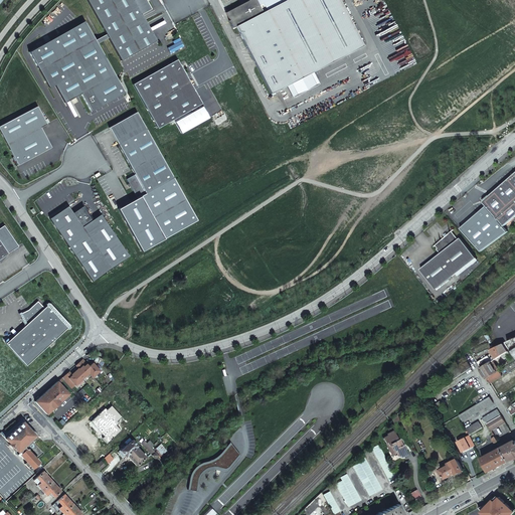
[(87,0),(103,28),(121,60),(156,40),(141,14),(152,9),(148,1),(146,2),(144,0),(87,0)]
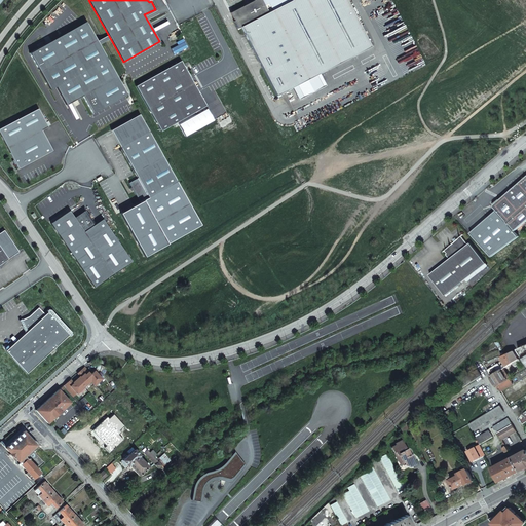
[(372,47),(346,0),(291,0),(268,12),(261,0),(254,0),(255,1),(232,12),(236,20),(233,21),(237,28),(240,27),(276,96),(372,47)]
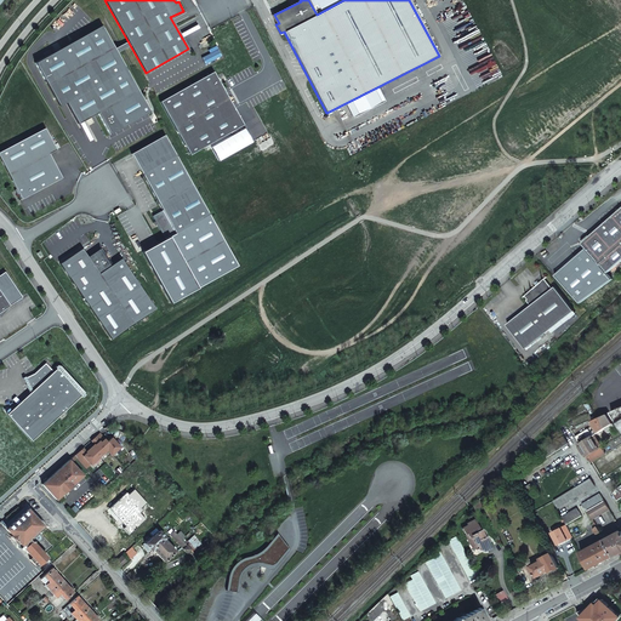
[(308,0),(317,15),(343,0),(308,0)]
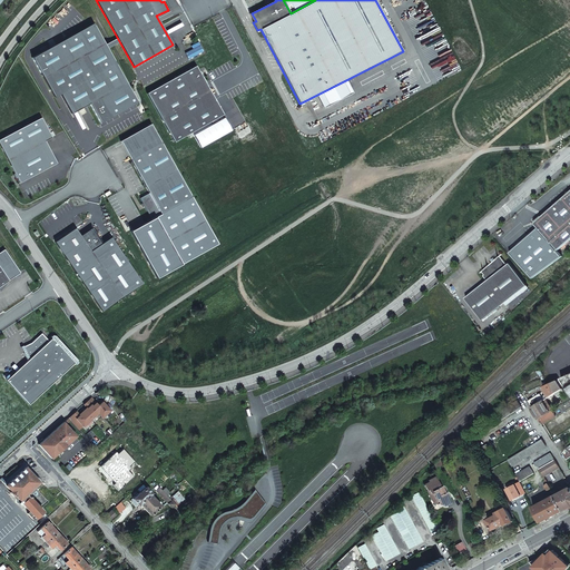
[(137,101),(92,23),(45,50),(35,57),(45,79),(55,97),(60,94),(71,112),(90,102),(100,123),(137,101)]
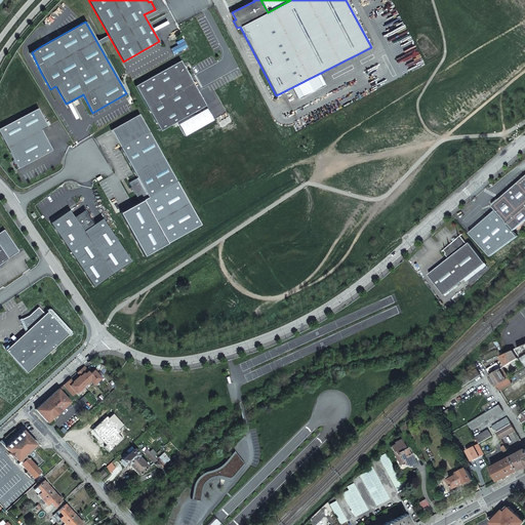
[(180,61),(135,86),(160,130),(205,106),(180,61)]
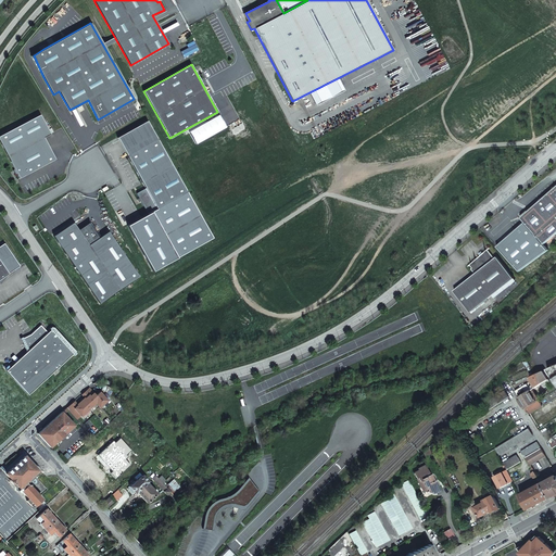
[(55,159),(43,137),(50,134),(40,114),(0,136),(0,139),(21,177),(55,159)]
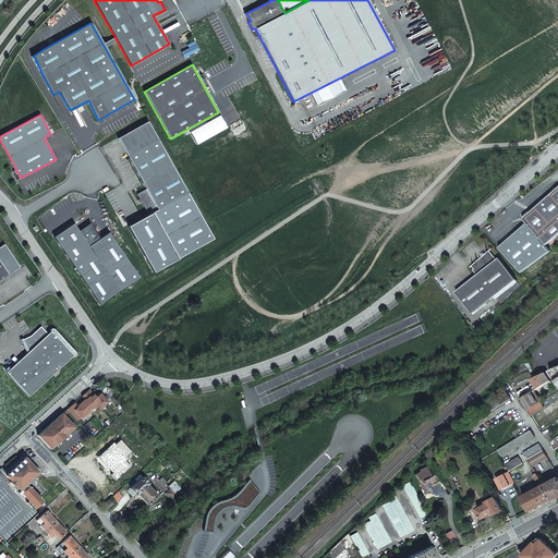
[(157,138),(147,121),(118,137),(128,156),(157,138)]
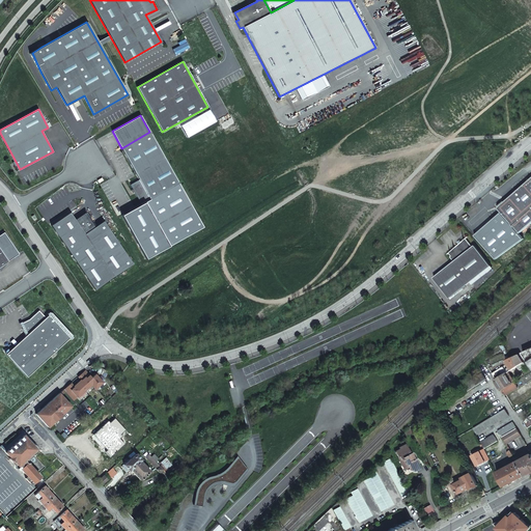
[(120,215),(140,250),(145,258),(202,227),(191,206),(149,132),(121,148),(138,179),(130,185),(141,204),(120,215)]
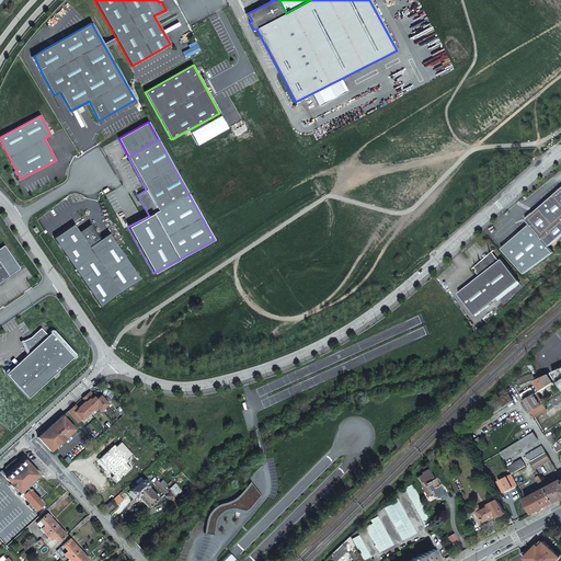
[(560,187),(526,219),(530,225),(542,238),(549,247),(560,236),(560,187)]
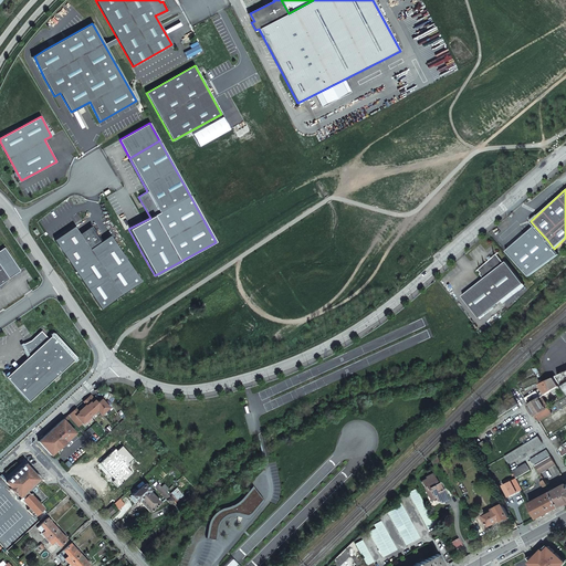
[(137,278),(139,276),(111,236),(101,241),(91,227),(80,233),(74,226),(54,240),(93,299),(102,308),(132,289),(137,278)]
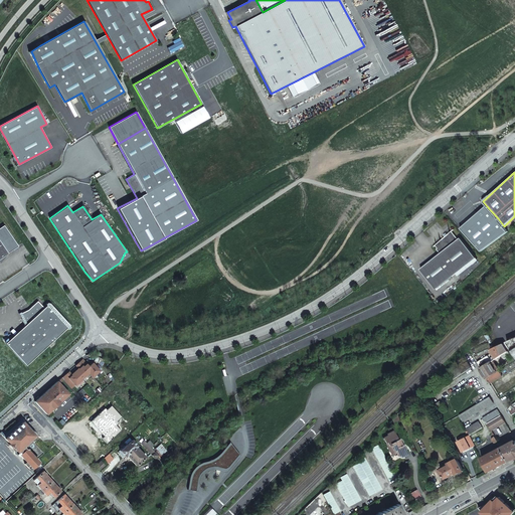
[(507,229),(487,206),(461,228),(481,251),(507,229)]
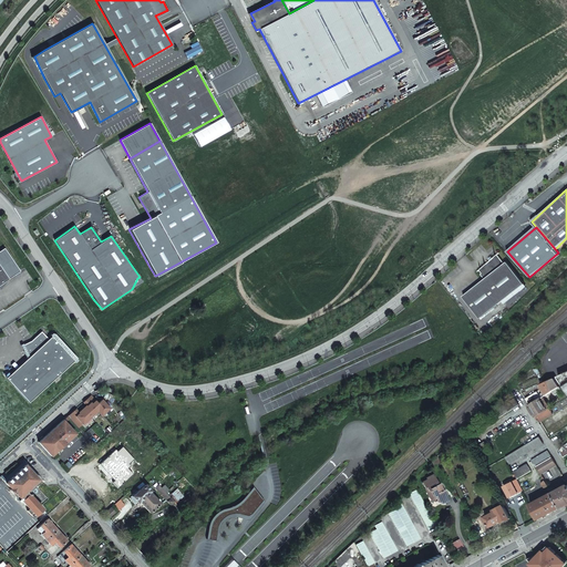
[(0,284),(20,271),(4,248),(0,250),(0,284)]
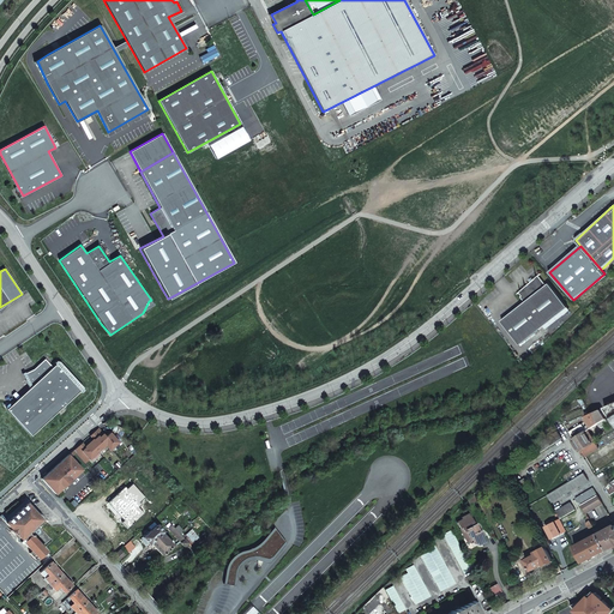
[(525,301),(501,319),(519,344),(567,307),(549,283),(546,286),(539,275),(519,292),(522,295),(521,296),(525,301)]
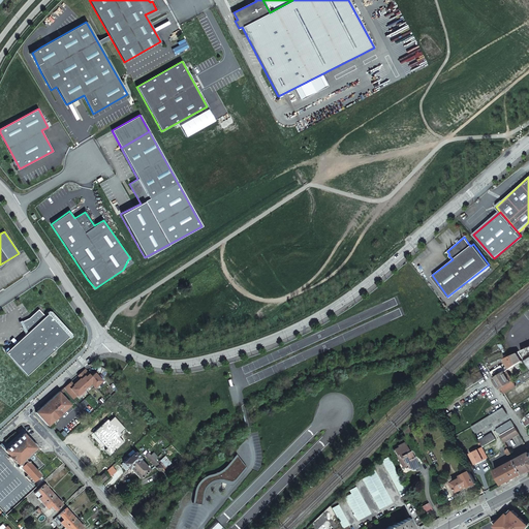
[(5,352),(6,353),(27,375),(71,334),(51,311),(44,316),(38,309),(29,318),(22,321),(24,327),(22,328),(25,334),(5,352)]
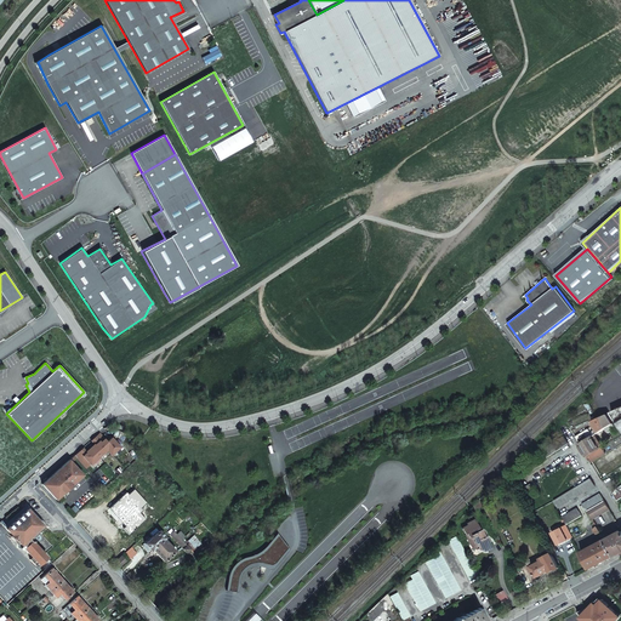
[(602,429),(613,423),(607,415),(600,417),(596,420),(593,421),(598,429),(597,431),(598,432),(599,432),(602,429)]
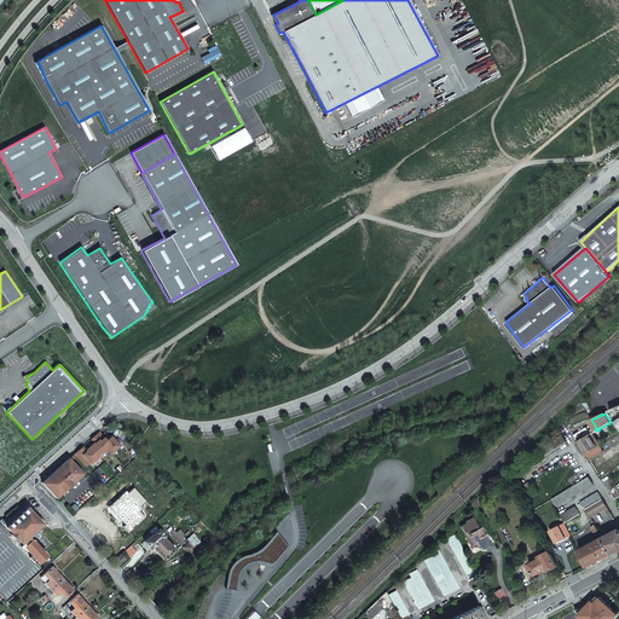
[(86,466),(102,451),(106,447),(111,452),(119,445),(110,435),(106,439),(104,437),(100,440),(94,434),(91,438),(90,439),(94,443),(86,450),(82,446),(77,450),(82,455),(79,458),(86,466)]
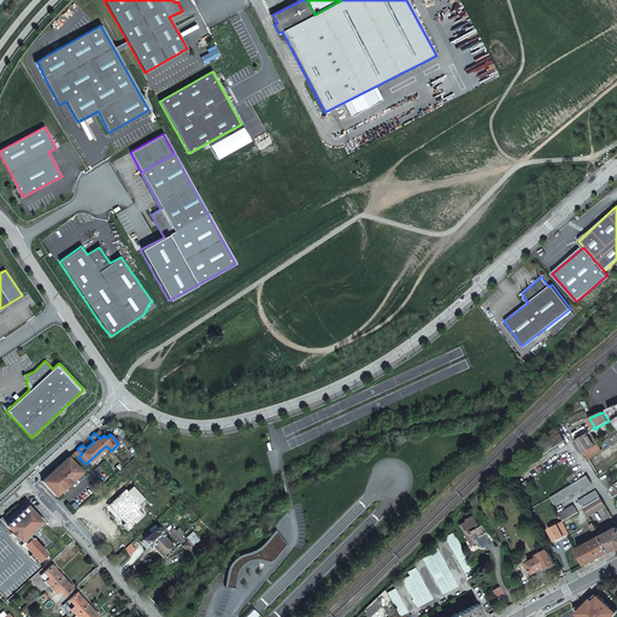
[(595,446),(588,433),(581,436),(575,441),(582,453),(595,446)]
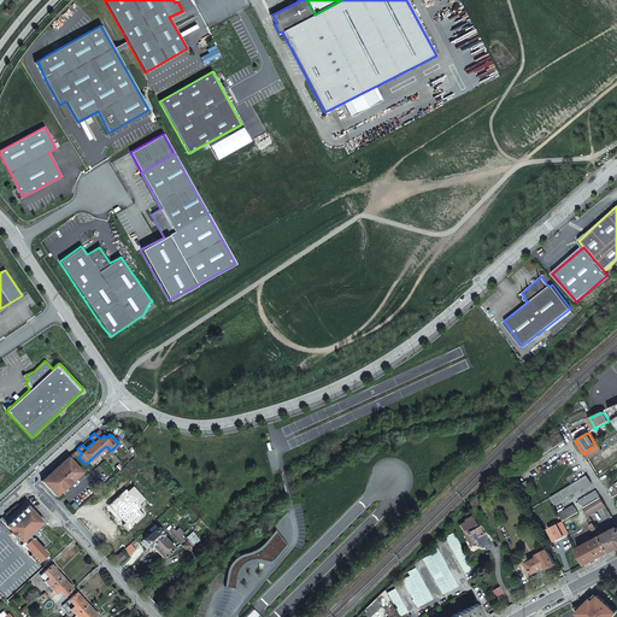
[(588,458),(603,450),(599,445),(586,452),(583,453),(586,458),(588,457),(588,458)]
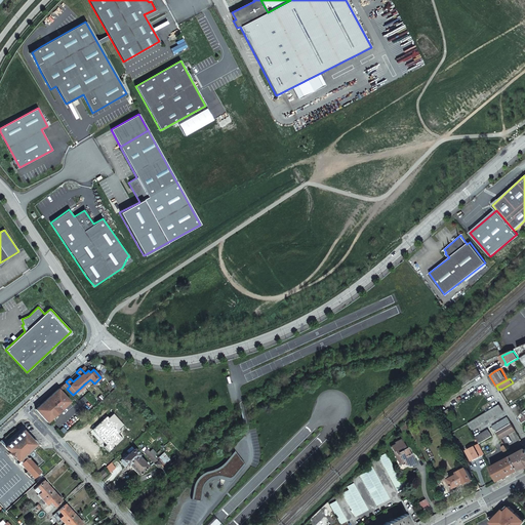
[(58,389),(61,391),(65,387),(67,389),(70,386),(66,381),(58,389)]
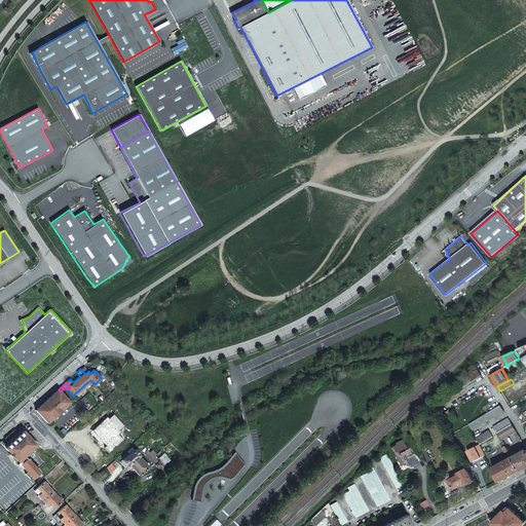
[(48,422),(70,402),(61,391),(59,389),(36,410),(48,422)]
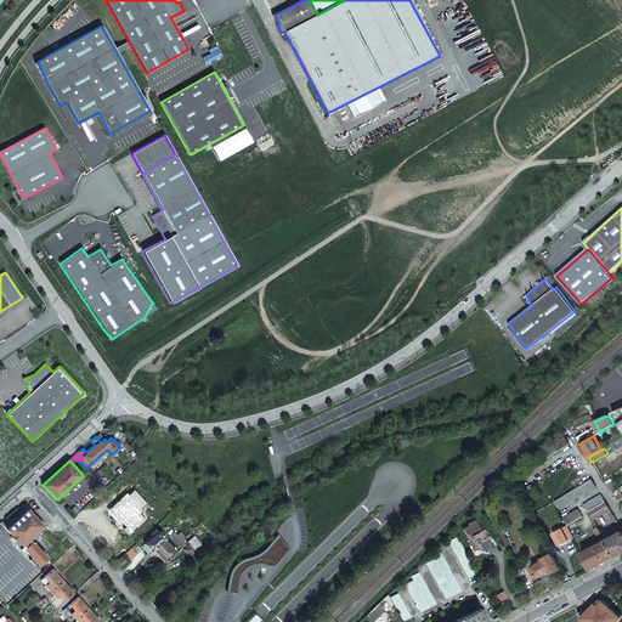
[(559,509),(581,496),(597,486),(592,479),(580,486),(565,496),(554,502),(559,509)]
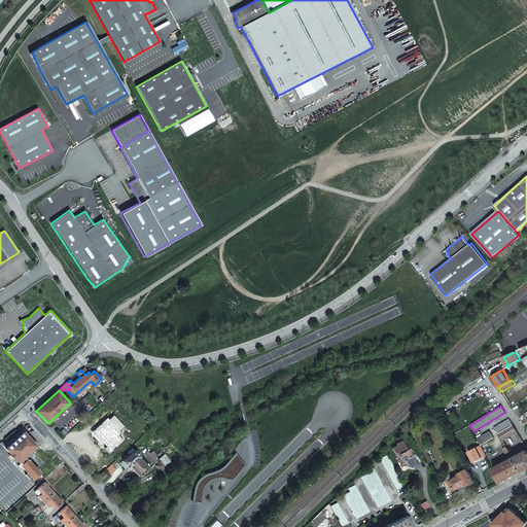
[(497,434),(498,433),(513,425),(510,419),(494,428),(497,434)]
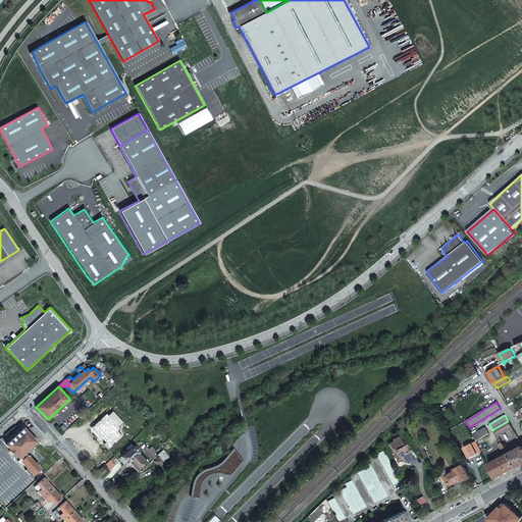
[(499,436),(512,427),(508,421),(493,429),(499,436)]
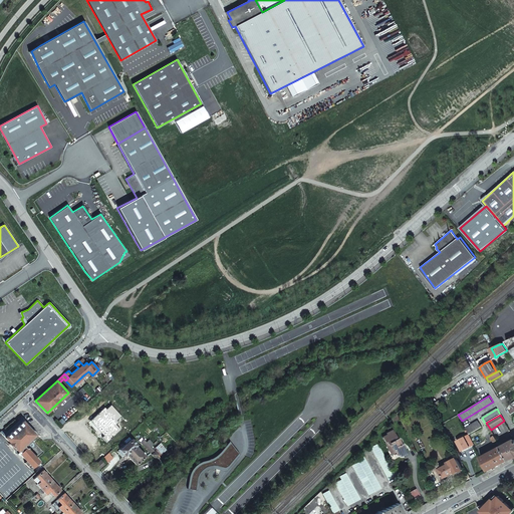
[(5,438),(6,439),(25,460),(32,468),(39,462),(24,446),(35,435),(23,421),(5,438)]
